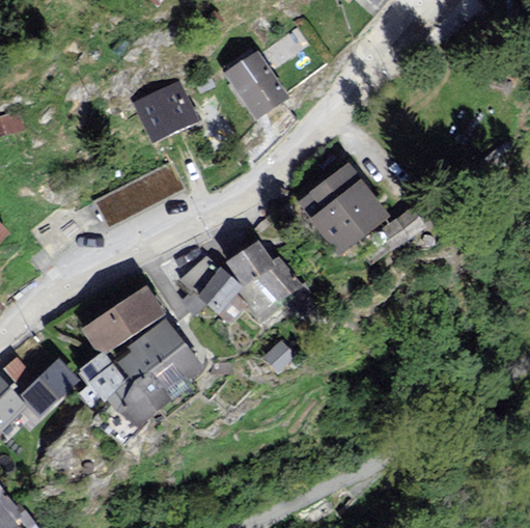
[(259,50),(225,68),(252,118),(286,101),(259,50)]
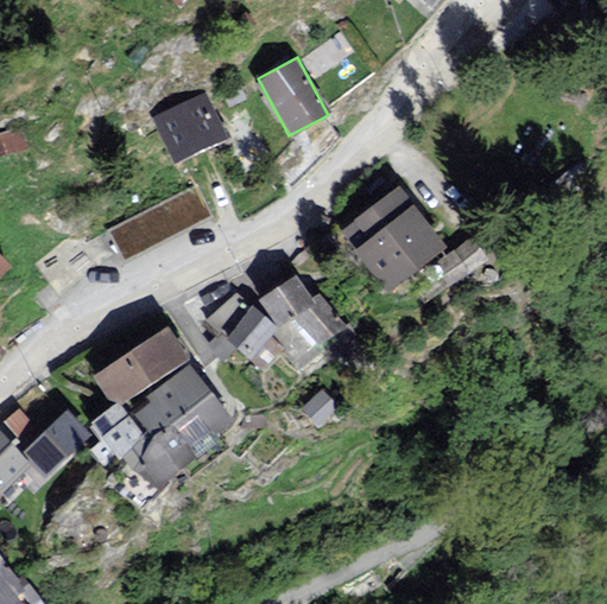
[(213,90),(155,116),(176,165),(234,139),(213,90)]
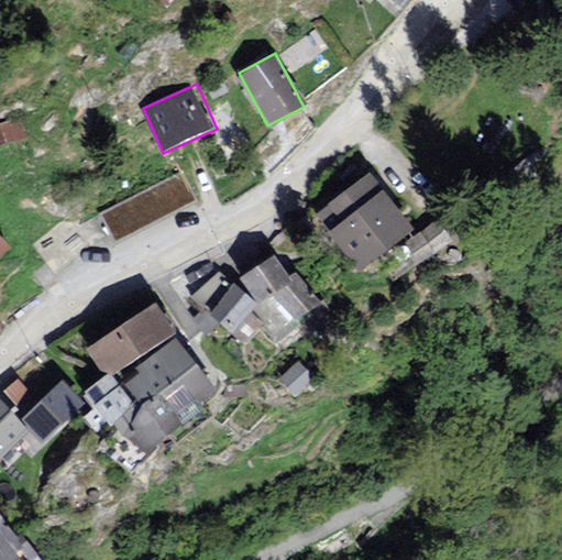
[(14,116),(0,121),(0,143),(22,134),(14,116)]
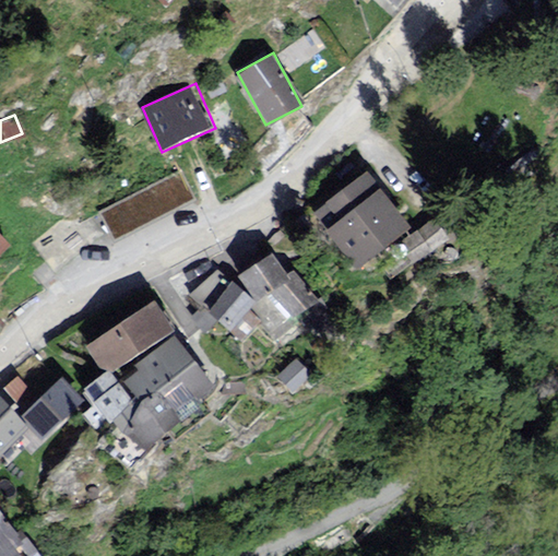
[(366,168),(311,210),(356,269),(411,227),(366,168)]
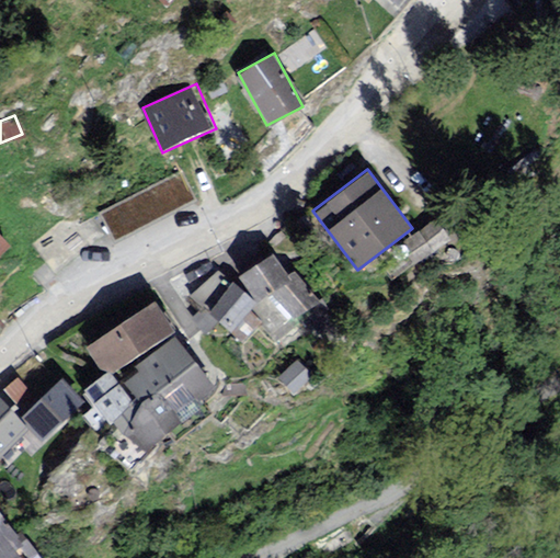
[(179,171),(99,212),(113,240),(193,198),(179,171)]
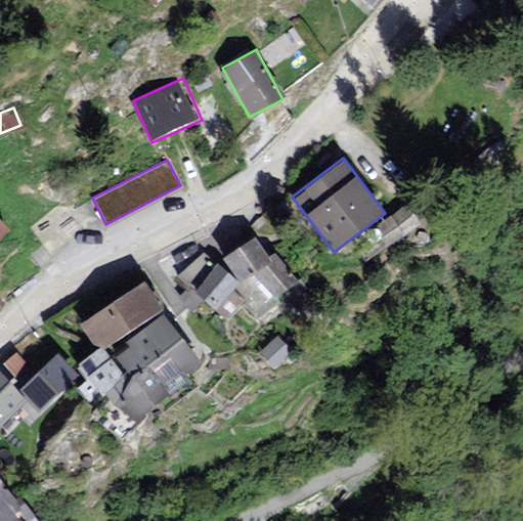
[(0,235),(9,229),(0,218),(0,235)]
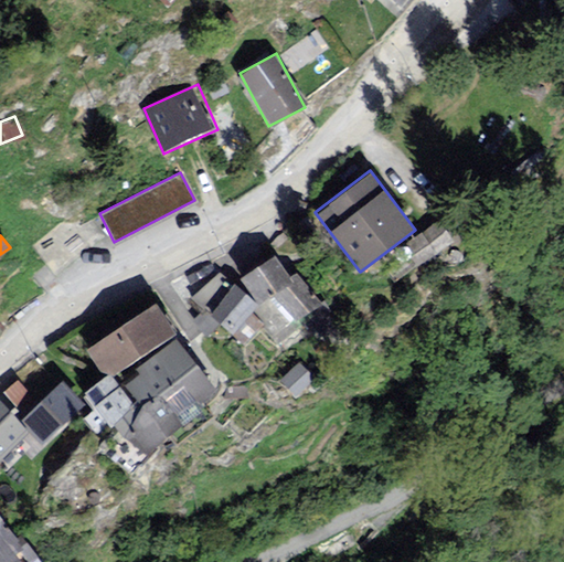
[(275,255),(240,279),(257,305),(254,309),(278,341),(329,304),(299,269),(287,277),(275,255)]
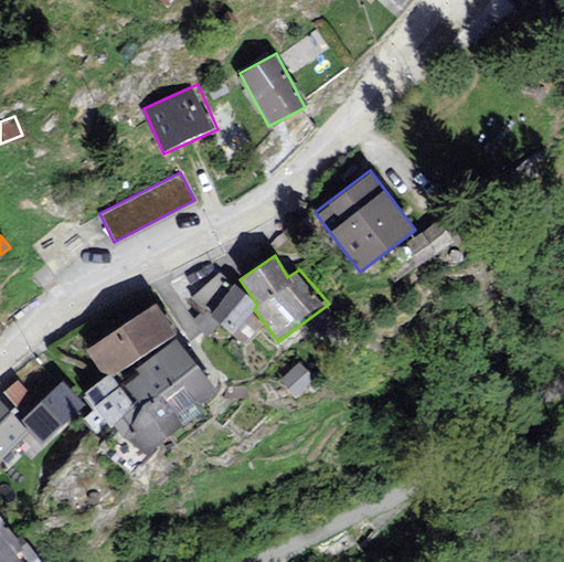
[(234,284),(211,315),(233,335),(254,309),(257,305),(234,284)]
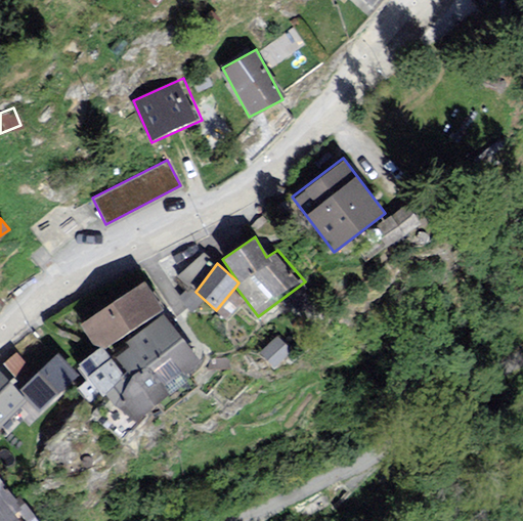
[(147,285),(82,326),(99,350),(165,312),(147,285)]
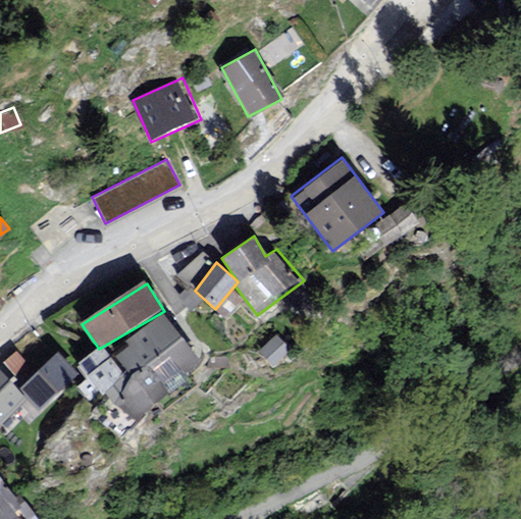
[(166,311),(126,342),(131,347),(117,356),(131,373),(110,387),(138,424),(193,382),(187,375),(205,362),(166,311)]
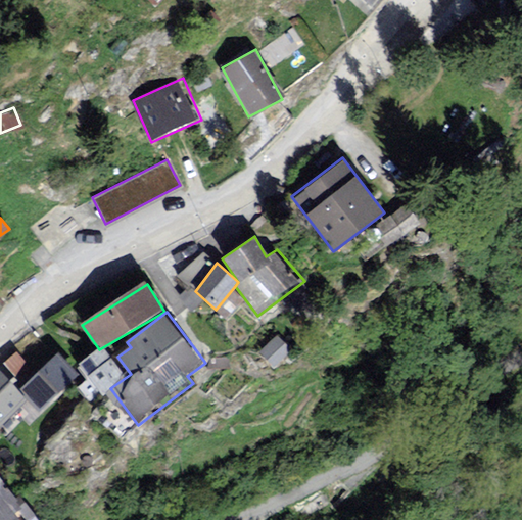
[(17,349),(0,365),(0,374),(10,385),(32,366),(17,349)]
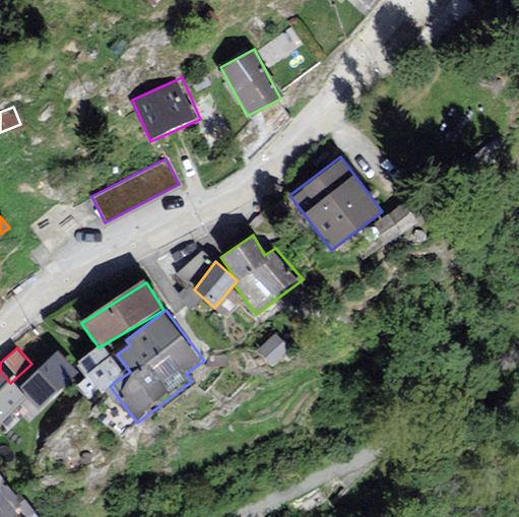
[(119,372),(99,347),(80,362),(100,387),(119,372)]
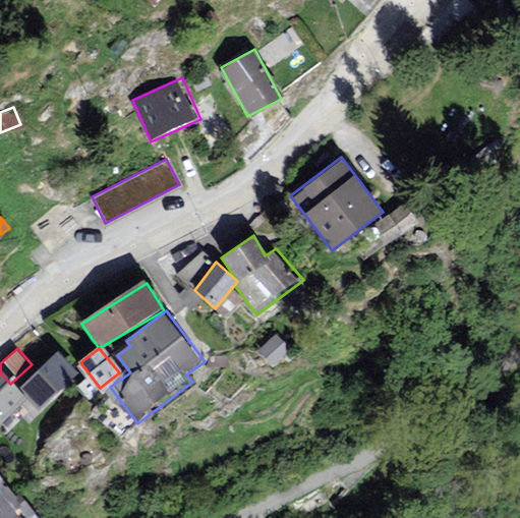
[(58,349),(19,386),(42,408),(80,372),(58,349)]
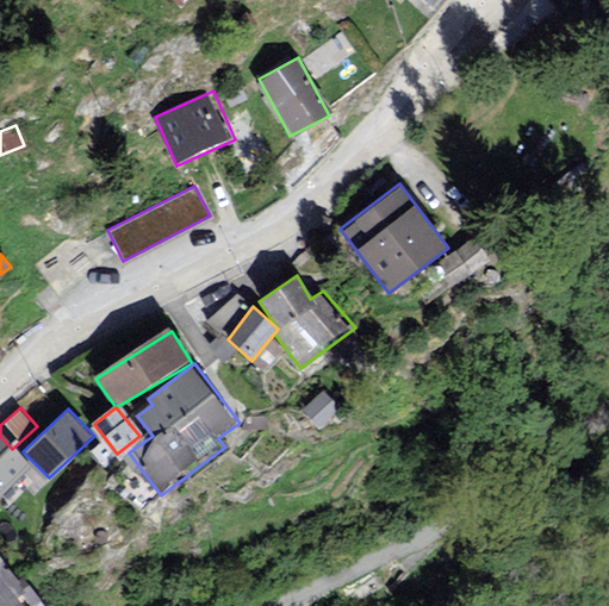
[(0,497),(31,468),(12,449),(0,436),(0,497)]
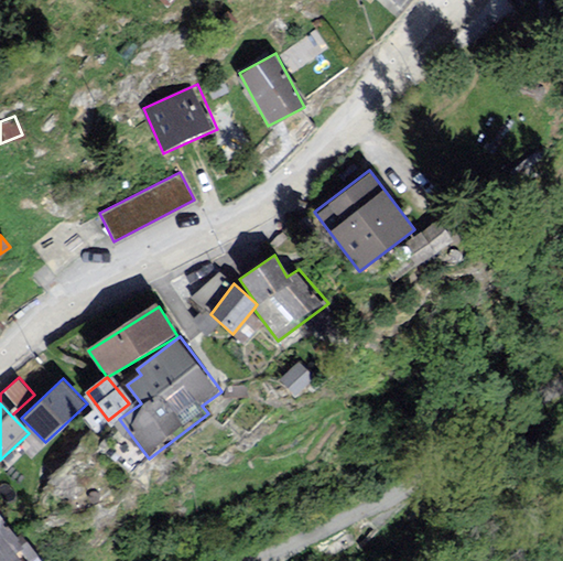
[(0,560),(14,560),(13,558),(22,552),(0,516),(0,560)]
